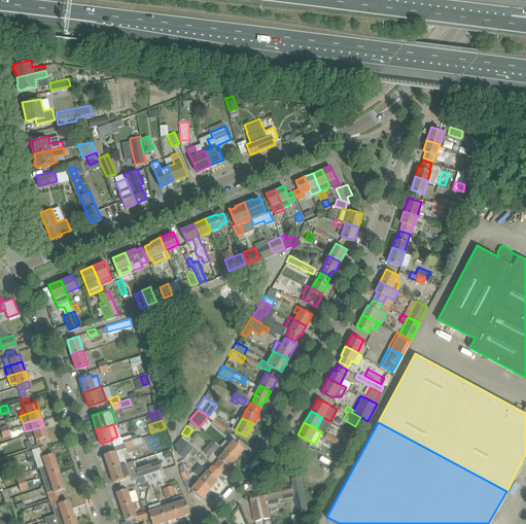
[(43,426),(25,431),(27,437),(33,434),(37,444),(43,442),(42,441),(42,442),(40,437),(45,434),(43,426)]
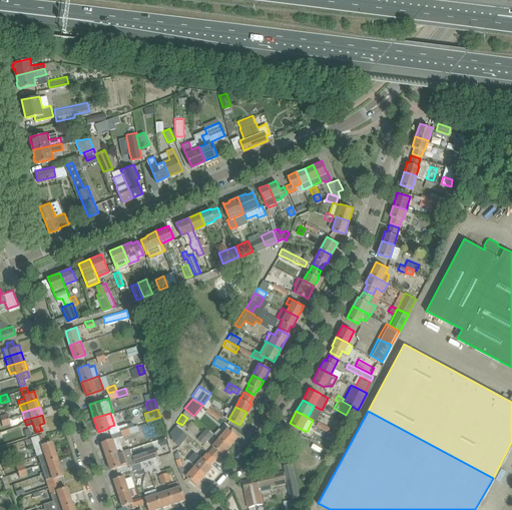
[(127,428),(120,430),(122,434),(137,429),(136,424),(127,427),(127,428)]
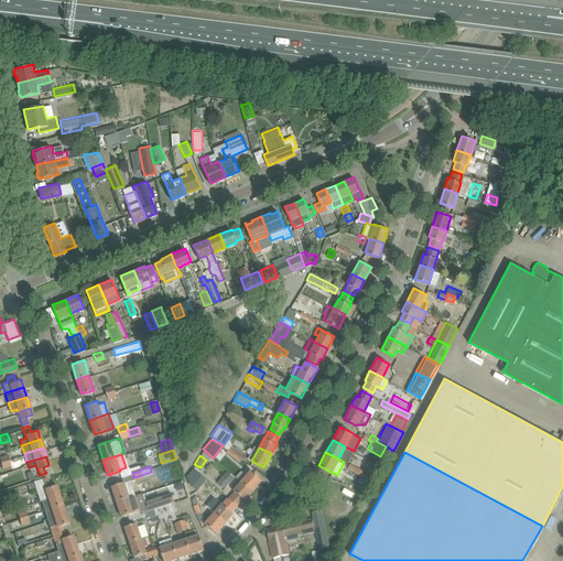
[(187,475),(191,484),(196,488),(205,477),(193,467),(187,475)]
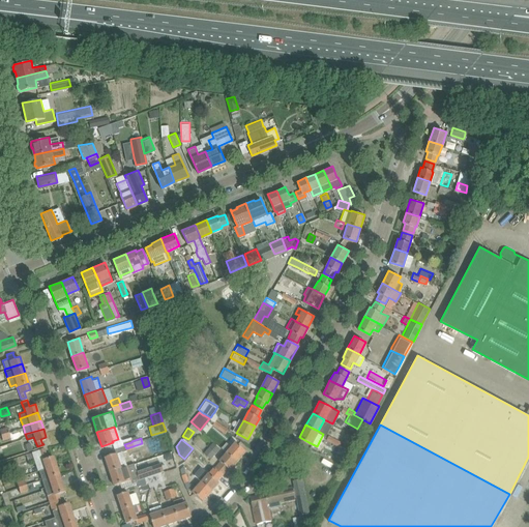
[(203,450),(210,457),(219,446),(212,440),(203,450)]
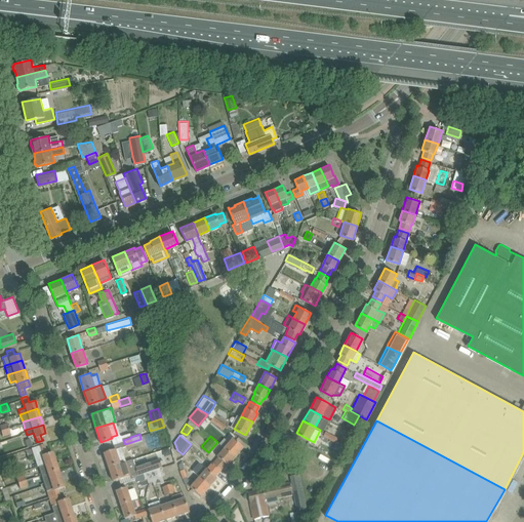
[(233,437),(224,447),(234,456),(243,445),(233,437)]
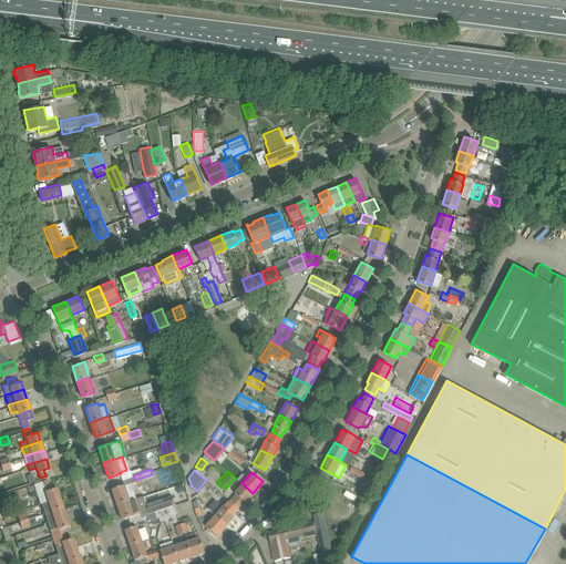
[(366,474),(357,491),(368,495),(376,481),(366,474)]
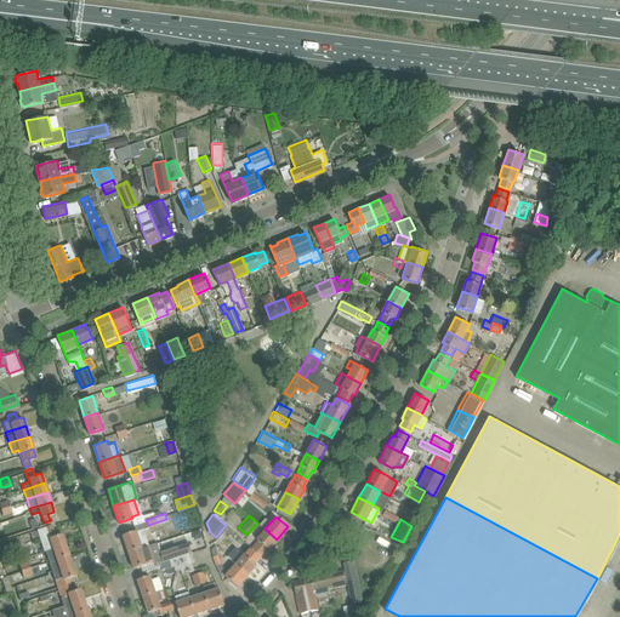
[(146,520),(134,524),(135,530),(143,527),(148,525),(146,520)]
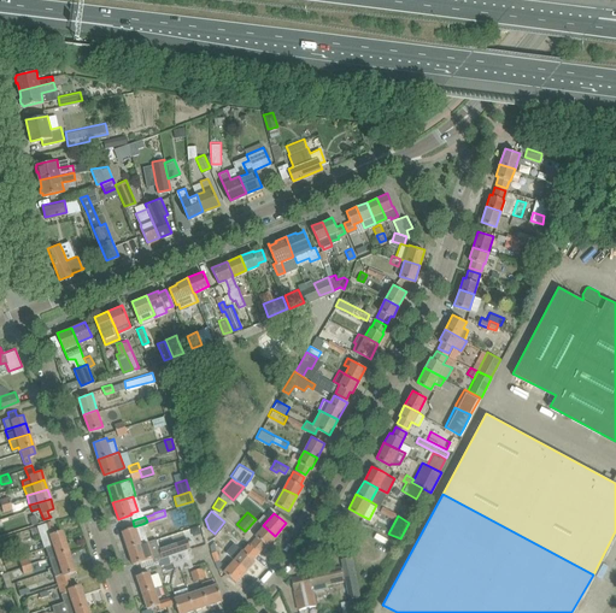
[(51,538),(52,542),(52,543),(64,540),(60,529),(54,531),(51,519),(44,522),(50,538),(51,538)]
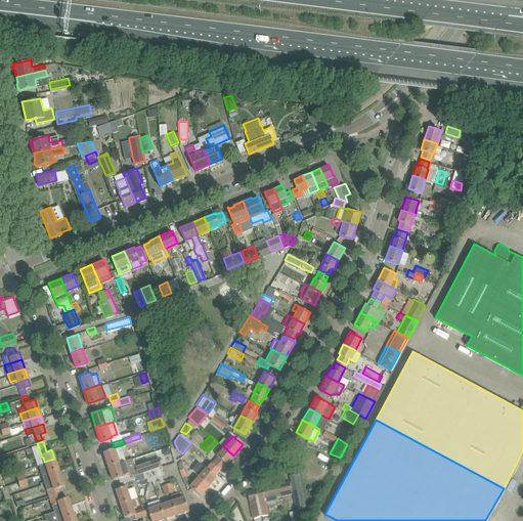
[(25,447),(27,456),(34,453),(31,445),(25,447)]
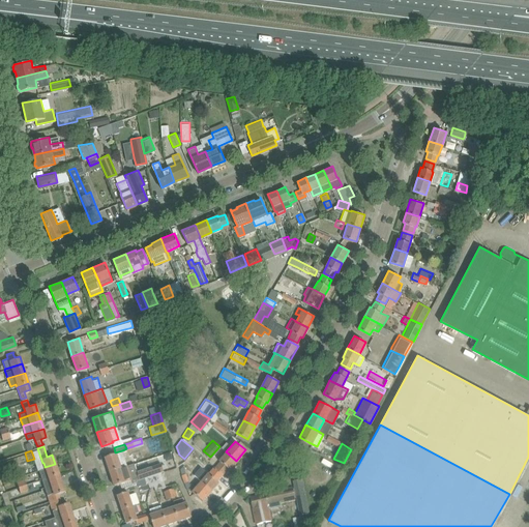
[(105,456),(109,470),(126,464),(122,450),(105,456)]
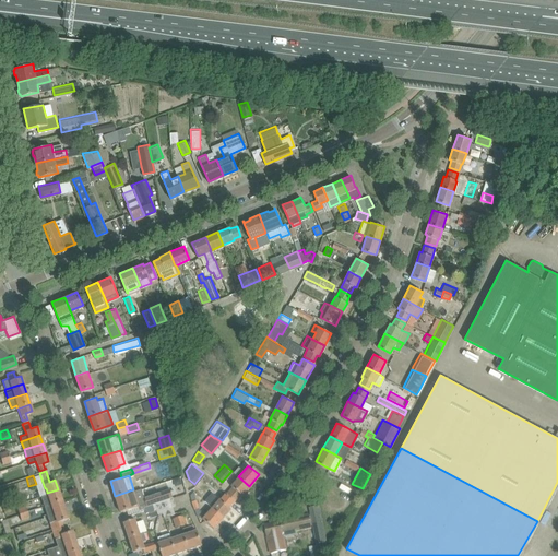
[(249,486),(238,476),(232,485),(226,491),(235,498),(240,493),(241,494),(249,486)]
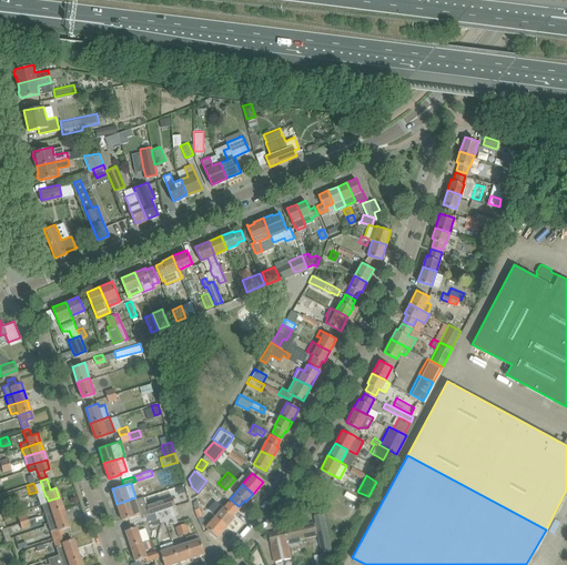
[(153,512),(169,506),(174,504),(171,495),(145,503),(143,495),(135,497),(117,504),(122,518),(140,513),(142,516),(145,515),(145,514),(153,512)]
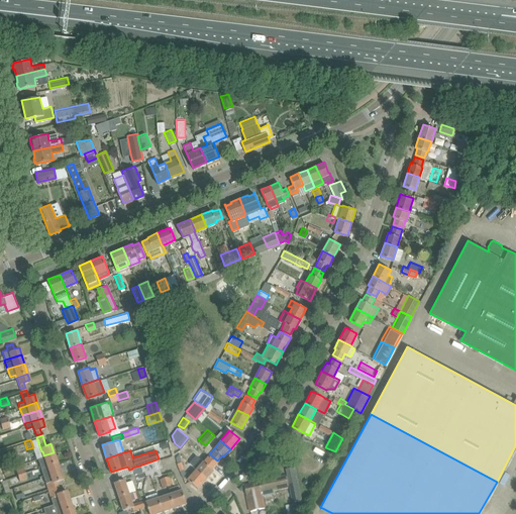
[(37,456),(40,466),(57,460),(54,452),(43,455),(43,454),(37,456)]
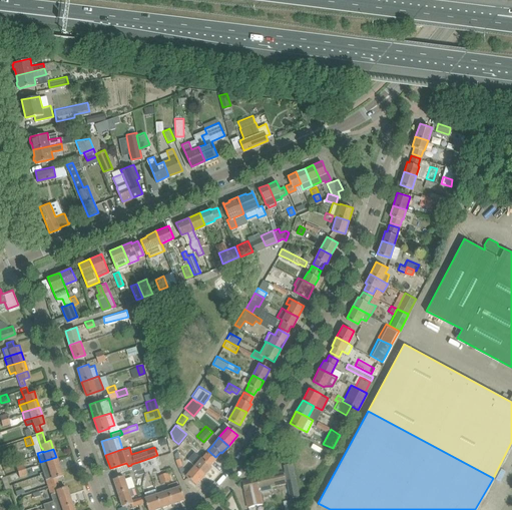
[(201,456),(194,464),(204,473),(211,465),(209,464),(214,459),(206,452),(202,457),(201,456)]
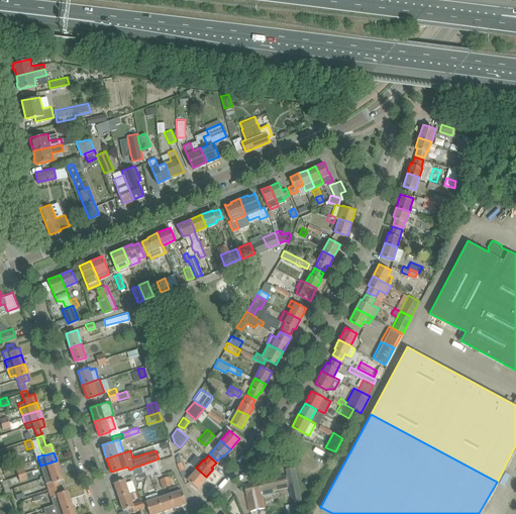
[(156,469),(148,471),(149,473),(150,477),(161,473),(159,466),(161,465),(159,458),(153,460),(156,469)]
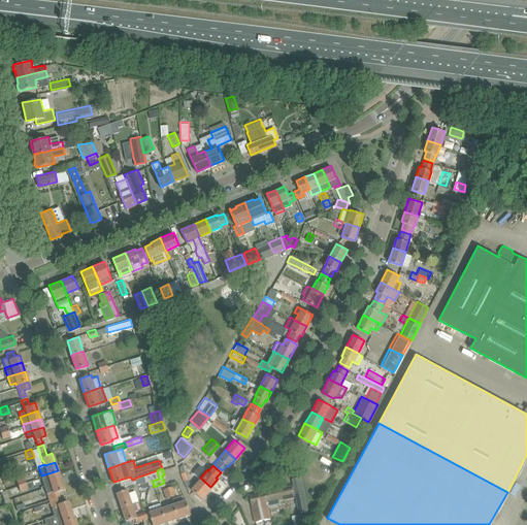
[(41,476),(43,485),(60,479),(58,470),(41,476)]
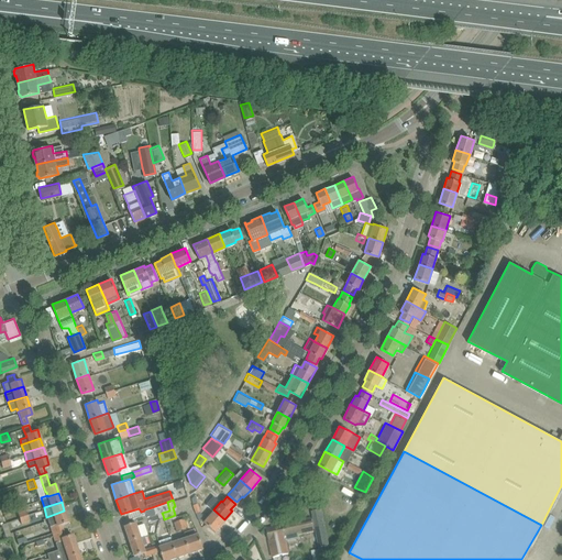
[(169,511),(167,502),(152,507),(154,512),(156,512),(158,516),(163,515),(162,513),(169,511)]
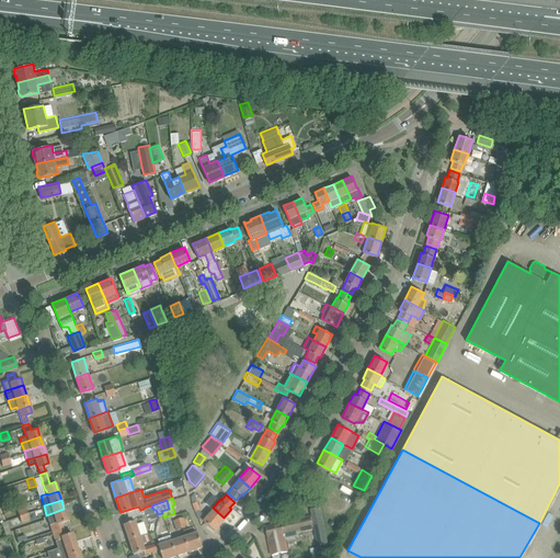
[(290,517),(280,520),(284,537),(297,534),(296,532),(297,532),(297,531),(311,527),(311,525),(313,524),(317,544),(327,542),(320,504),(310,507),(309,507),(311,514),(309,514),(309,512),(290,516),(290,517)]
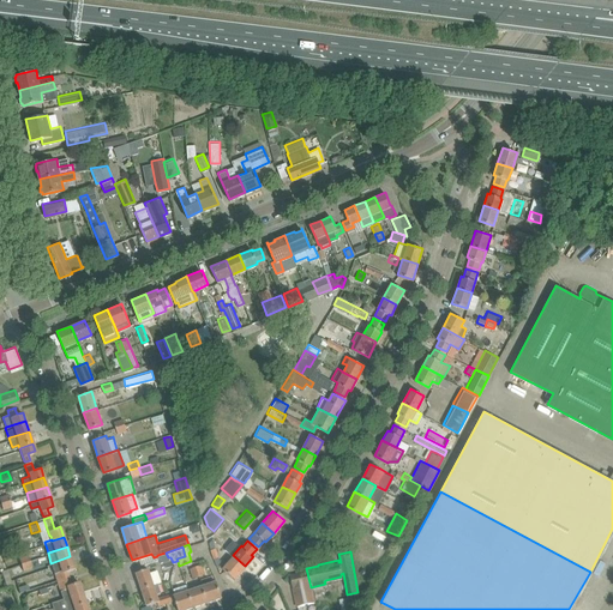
[(245,566),(233,555),(222,568),(234,578),(245,566)]
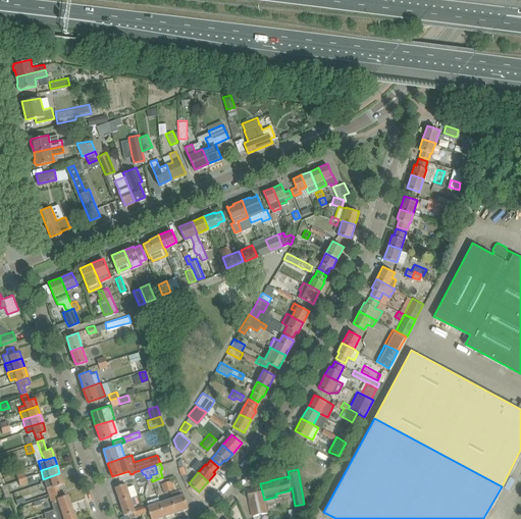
[(59,473),(43,479),(48,492),(57,489),(56,484),(62,482),(59,473)]
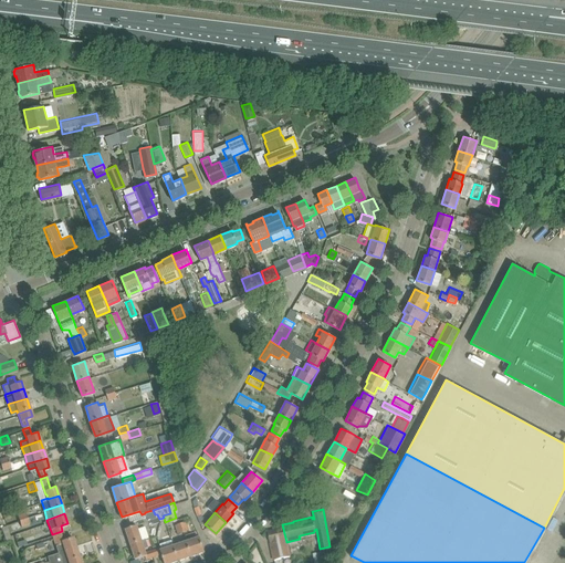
[(174,523),(177,531),(188,528),(185,519),(174,523)]
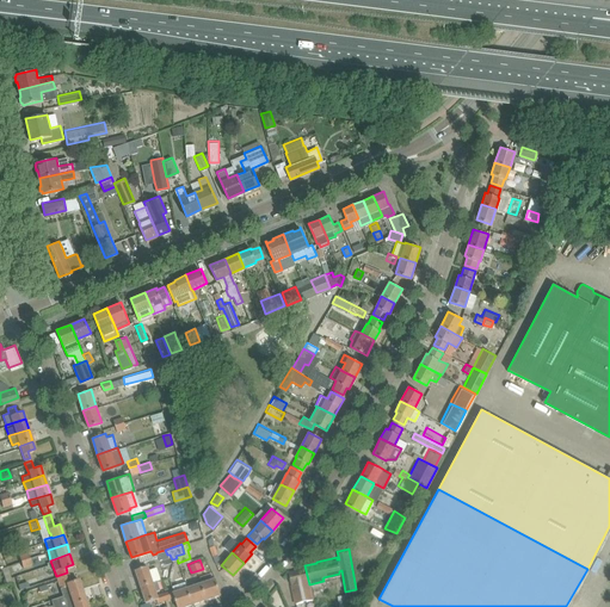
[(135,569),(140,584),(152,581),(147,565),(135,569)]
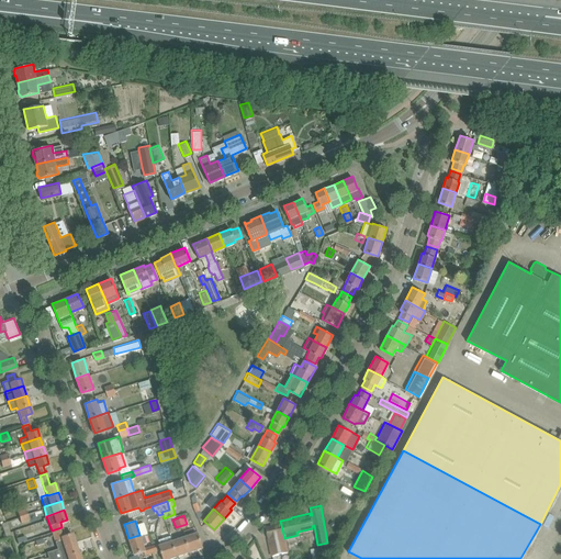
[(280,521),(265,525),(271,554),(288,550),(284,538),(280,521)]
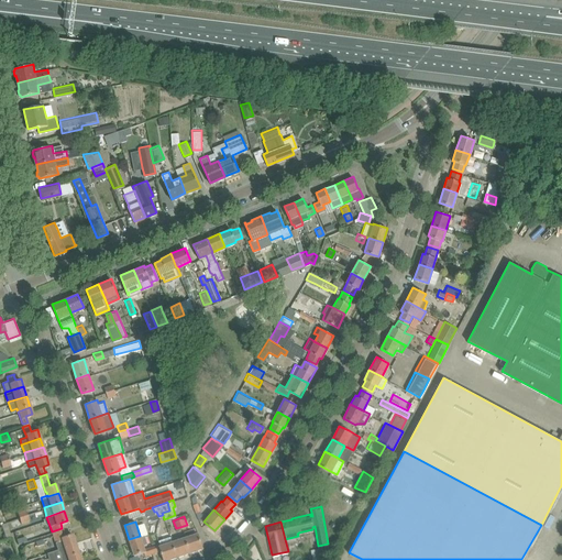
[(55,541),(57,548),(75,542),(72,533),(65,535),(63,530),(52,534),(55,541)]
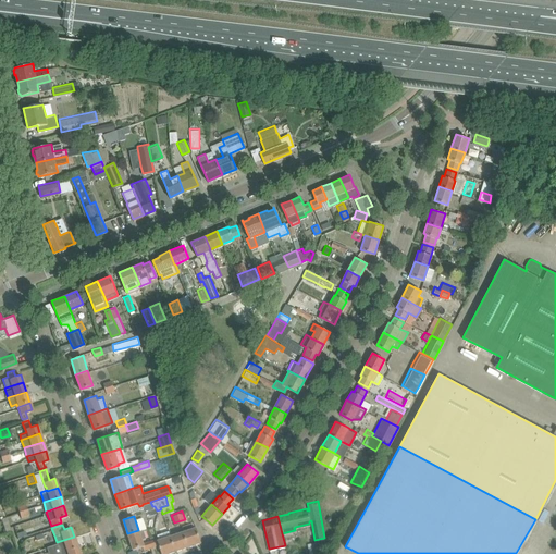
[(143,541),(140,537),(146,536),(144,528),(138,530),(127,533),(133,549),(141,545),(143,549),(150,545),(148,540),(143,541)]
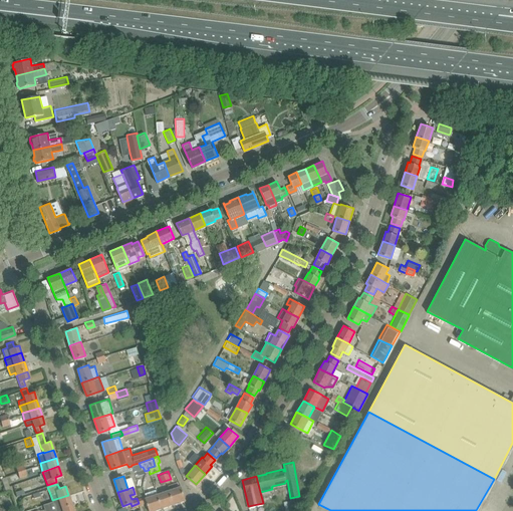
[(185,499),(181,487),(169,491),(173,503),(185,499)]
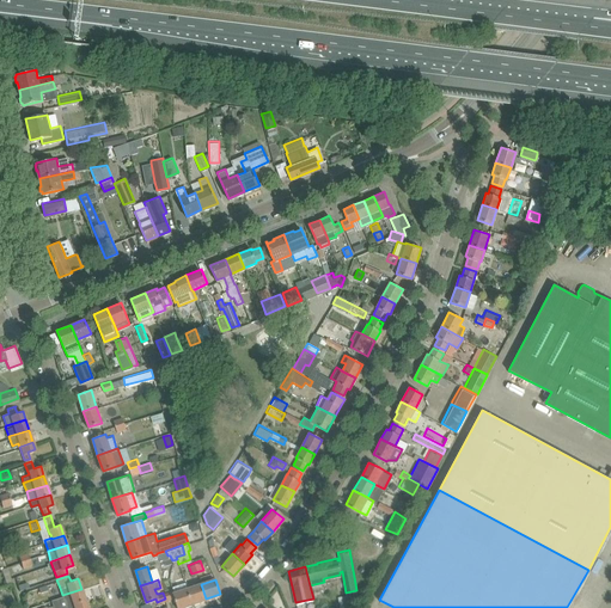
[(187,588),(185,583),(185,582),(172,585),(172,589),(165,591),(167,599),(173,596),(177,607),(191,603),(187,588)]
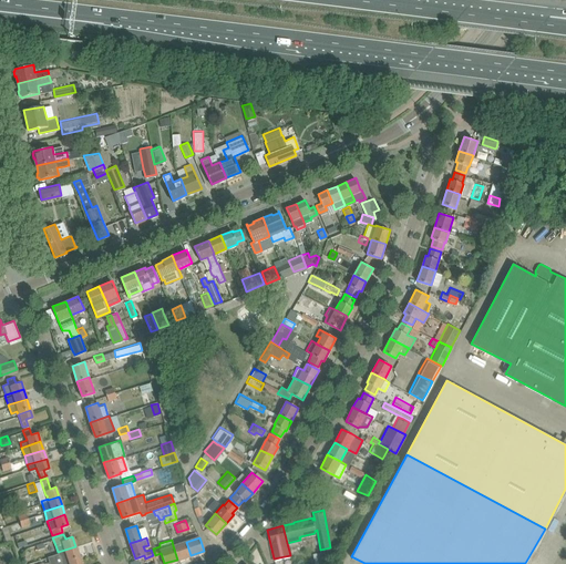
[(191,555),(186,542),(173,545),(177,560),(191,555)]
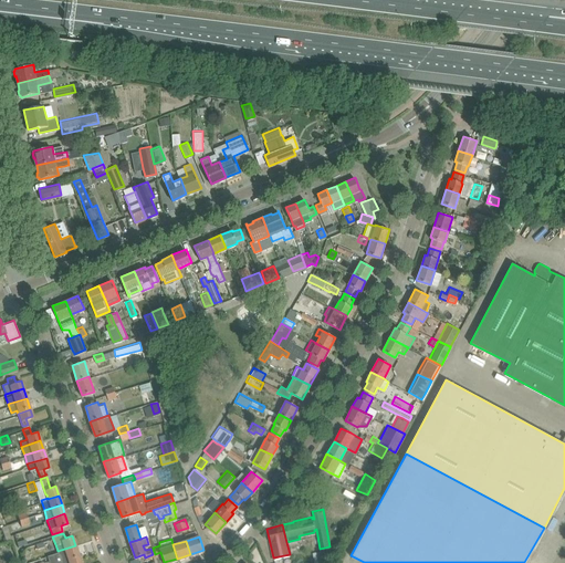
[(49,562),(52,562),(54,562),(79,554),(75,545),(58,551),(46,554),(49,562)]
